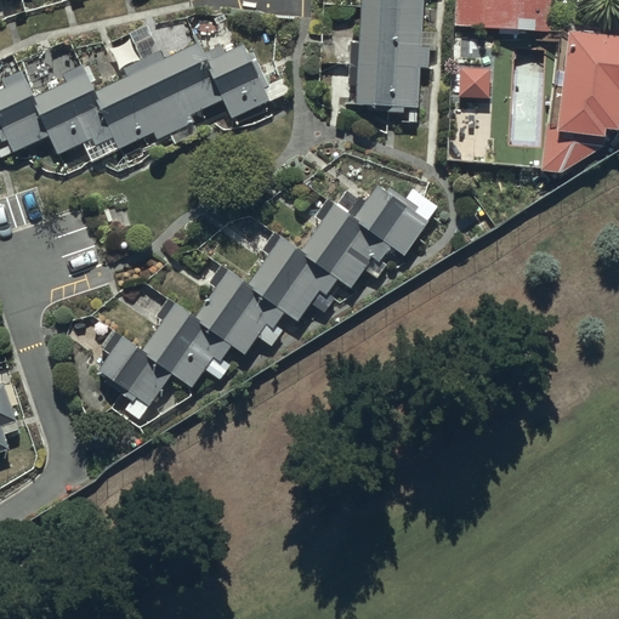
[(347,100),(356,101),(356,103),(367,104),(367,109),(403,113),(403,107),(419,108),(421,71),(431,71),(431,54),(437,54),(438,29),(424,29),(424,0),(361,0),(359,44),(350,44),(348,64),(342,64),(341,81),(348,81),(347,100)]
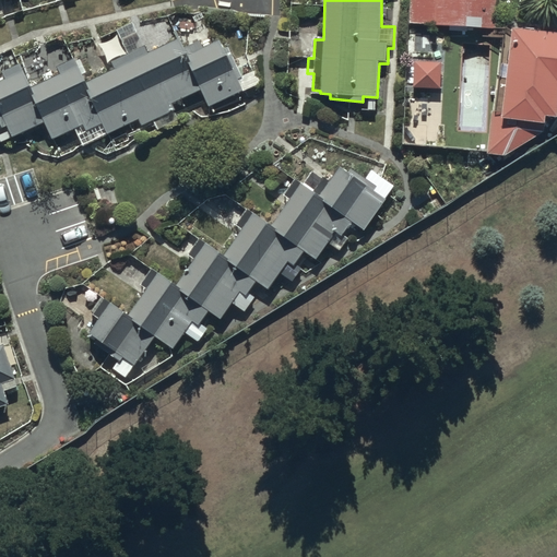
[(497,0),(411,0),(411,22),(497,25),(497,0)]
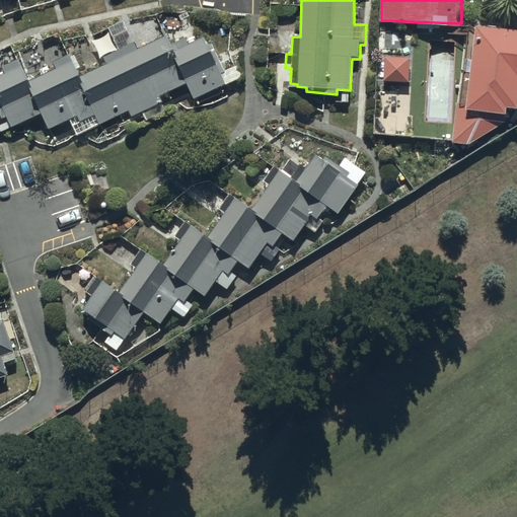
[(516,27),(477,23),(467,104),(460,103),(453,140),(469,142),(506,122),(508,104),(516,104),(516,27)]
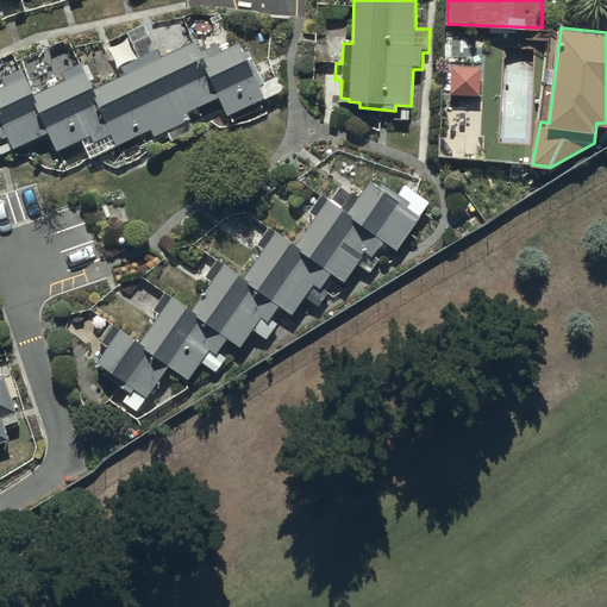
[(5,86),(0,87),(0,123),(11,149),(50,132),(57,150),(89,137),(93,145),(114,136),(118,145),(151,132),(152,137),(192,120),(187,111),(221,98),(227,114),(285,91),(279,76),(257,85),(241,43),(219,52),(217,44),(201,51),(196,39),(158,55),(156,49),(118,66),(123,76),(93,88),(83,63),(62,72),(64,80),(33,93),(22,67),(0,75),(5,86)]
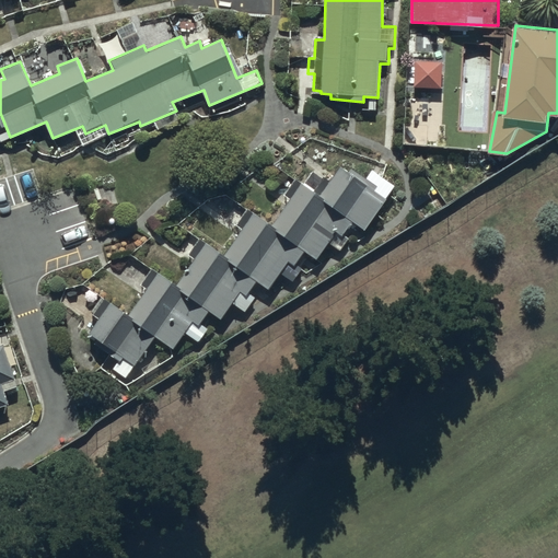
[(441,61),(415,61),(415,88),(442,88),(441,61)]
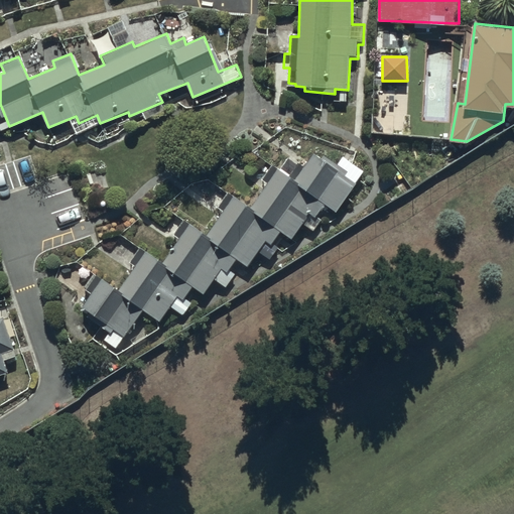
[(291,239),(301,225),(312,233),(322,220),(317,218),(326,206),(334,212),(361,172),(353,167),(348,174),(315,151),(304,166),(298,162),(290,173),(275,163),(262,181),(266,183),(251,206),(229,190),(217,208),(222,211),(207,233),(184,218),(173,234),(177,237),(162,259),(142,245),(131,261),(135,264),(118,288),(98,274),(87,290),(91,293),(81,307),(110,329),(103,340),(116,349),(141,311),(160,324),(171,307),(183,315),(190,304),(185,300),(194,288),(204,295),(214,281),(225,289),(234,276),(229,272),(237,260),(247,266),(257,252),(269,261),(278,248),(272,244),(280,232),(291,239)]
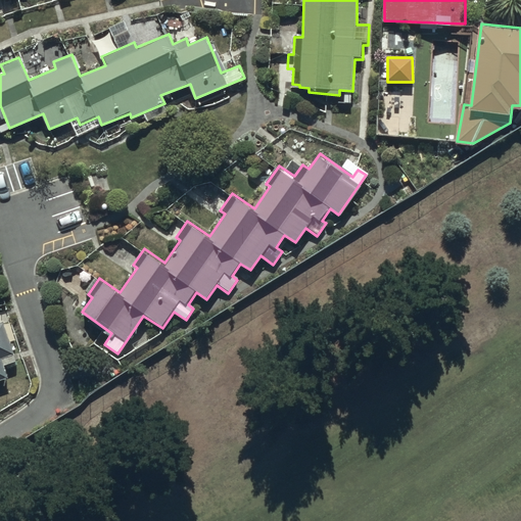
[(1,319),(0,319),(0,380),(8,378),(4,364),(15,361),(1,319)]
